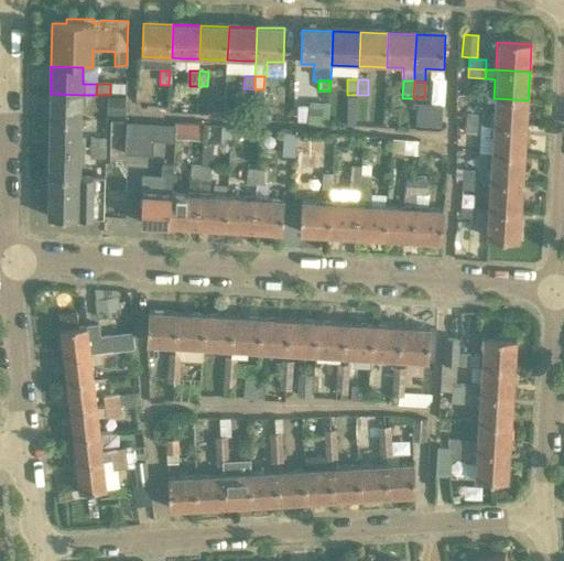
[(83,95),(51,94),(50,122),(82,123),(82,107),(87,107),(87,95),(83,95)]
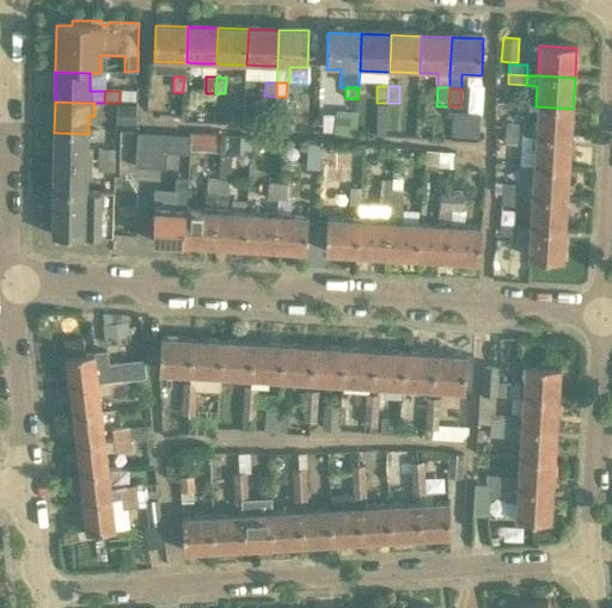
[(373,104),(373,136),(385,136),(385,104),(373,104)]
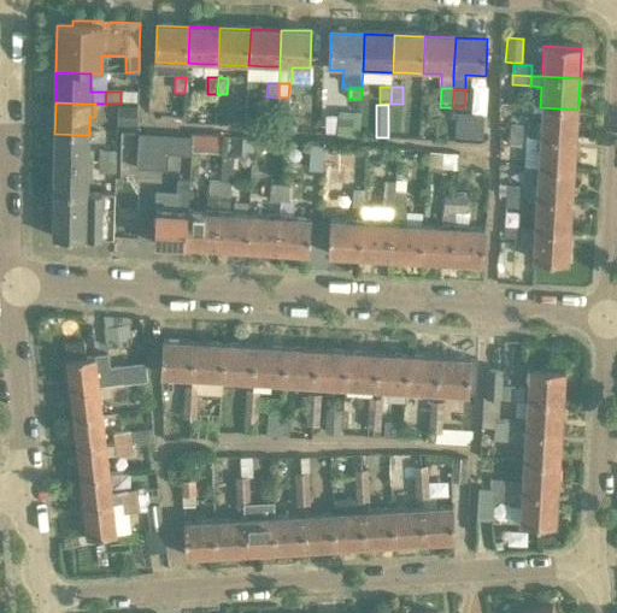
[(577,110),(540,107),(539,137),(576,140),(577,110)]
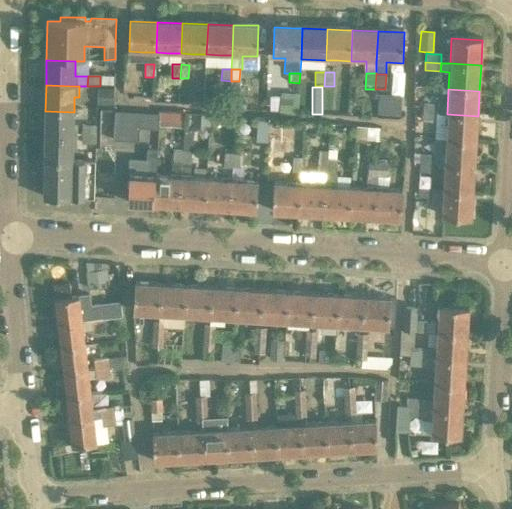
[(99,107),(113,107),(114,93),(100,93),(99,107)]
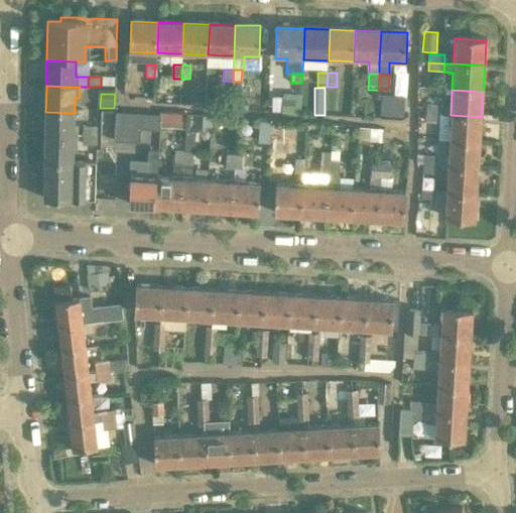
[(300,97),(283,96),(282,114),(299,115),(300,97)]
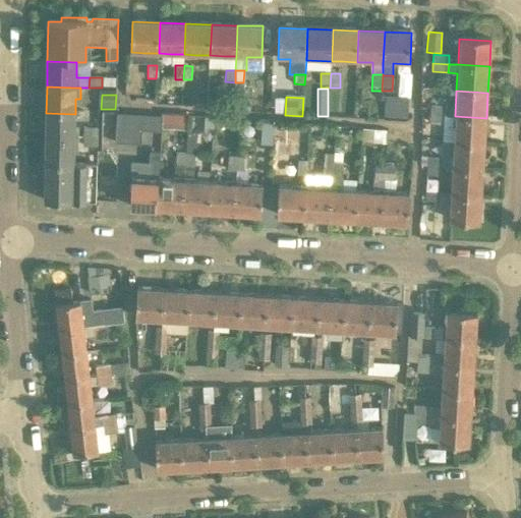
[(410,99),(385,97),(384,117),(408,119),(410,99)]
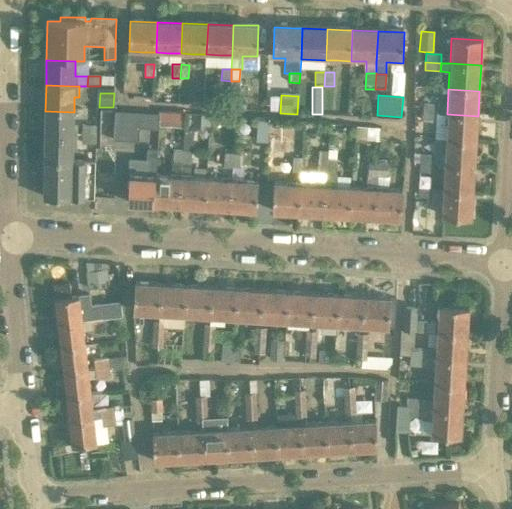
[(230,98),(230,109),(244,110),(245,99),(230,98)]
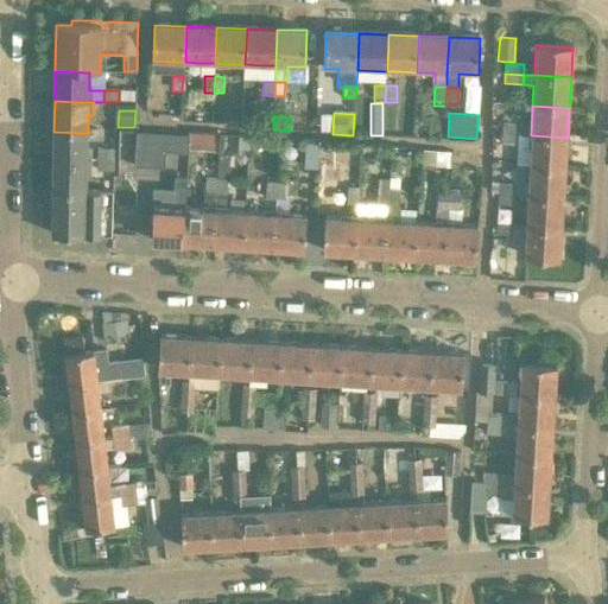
[(502,124),(501,134),(502,134),(520,135),(520,125),(511,125),(502,124)]
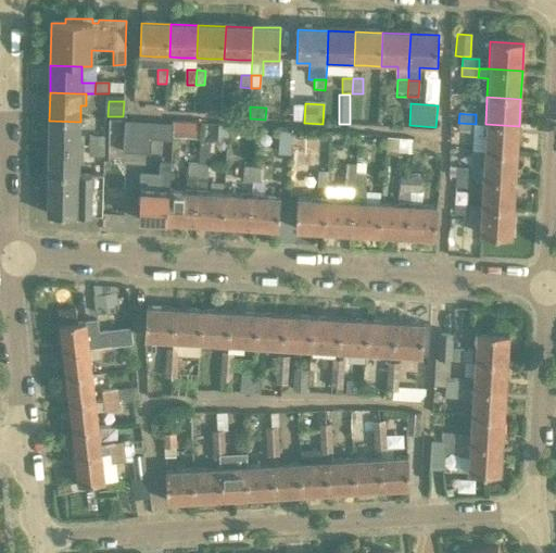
[(49,121),(49,147),(80,148),(80,136),(80,122),(49,121)]
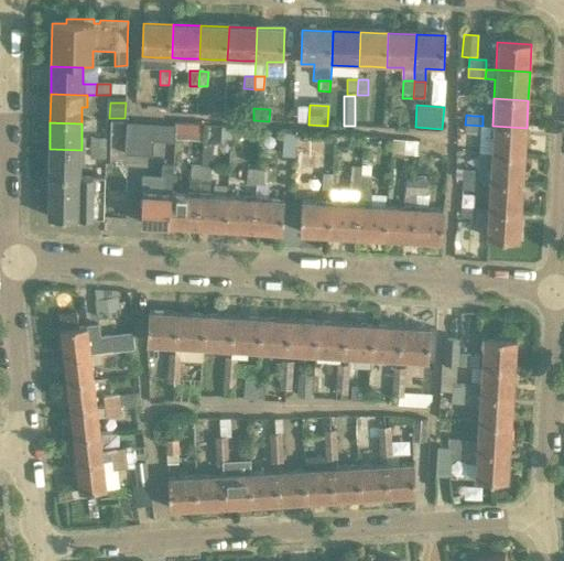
[(154,125),(126,122),(123,158),(153,159),(154,143),(173,144),(174,128),(154,127),(154,125)]
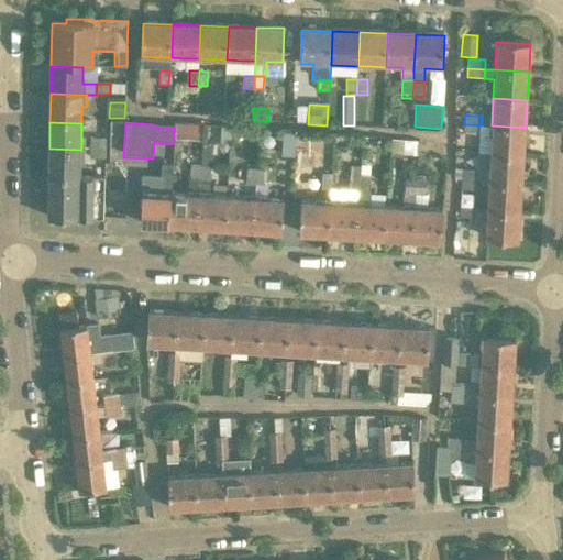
[(465,124),(464,124),(464,133),(481,134),(482,125),(465,124)]
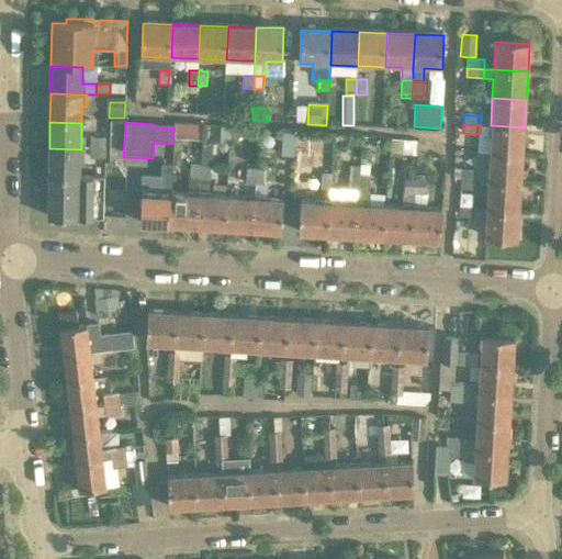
[(525,127),(491,125),(489,154),(523,156),(524,138),(525,127)]
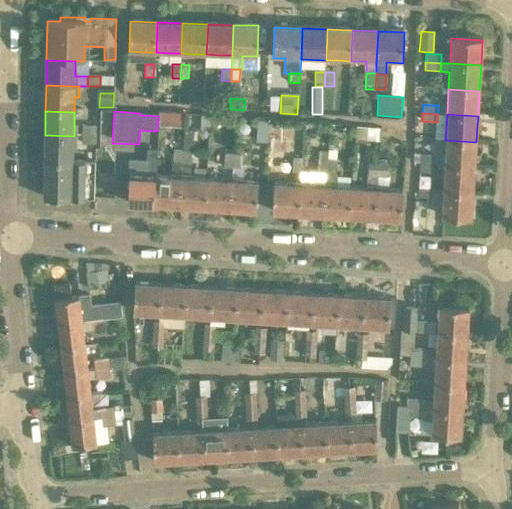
[(257,143),(268,144),(268,141),(269,128),(269,123),(258,122),(257,143)]
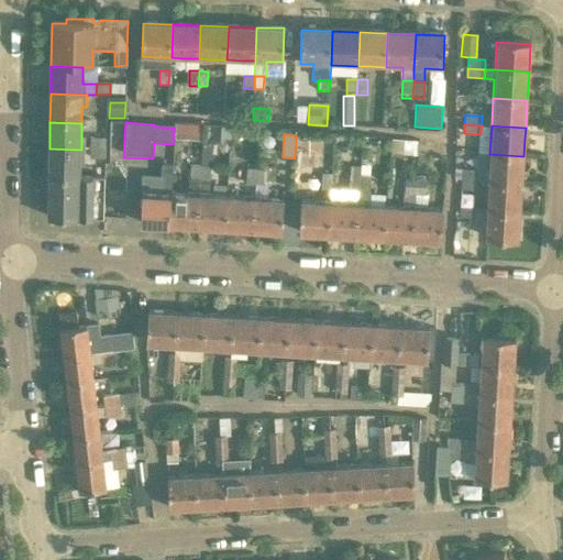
[(107,140),(91,139),(90,150),(107,150),(107,140)]
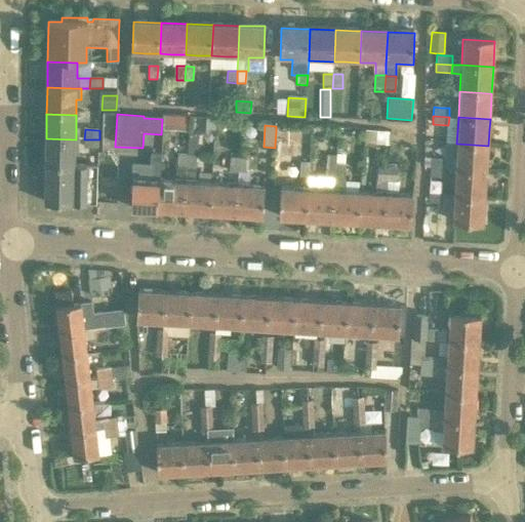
[(365,131),(364,144),(384,145),(384,132),(365,131)]
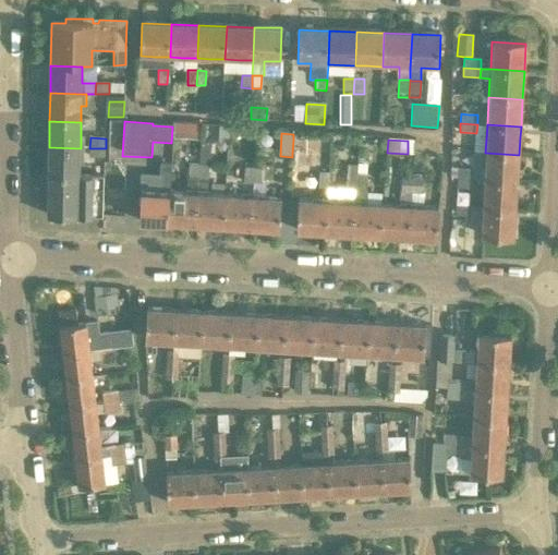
[(435,156),(437,145),(415,142),(413,154),(435,156)]
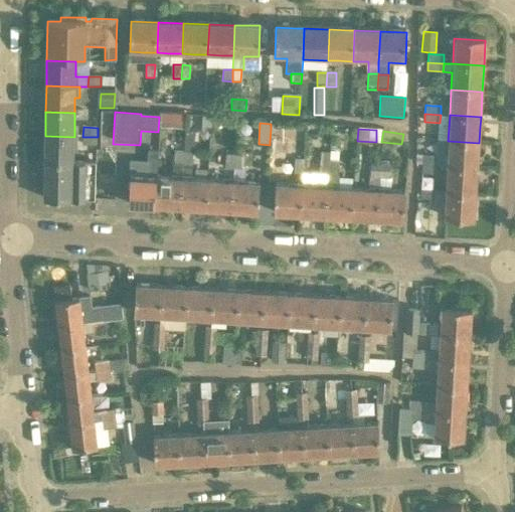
[(45,136),(44,160),(73,161),(74,137),(45,136)]
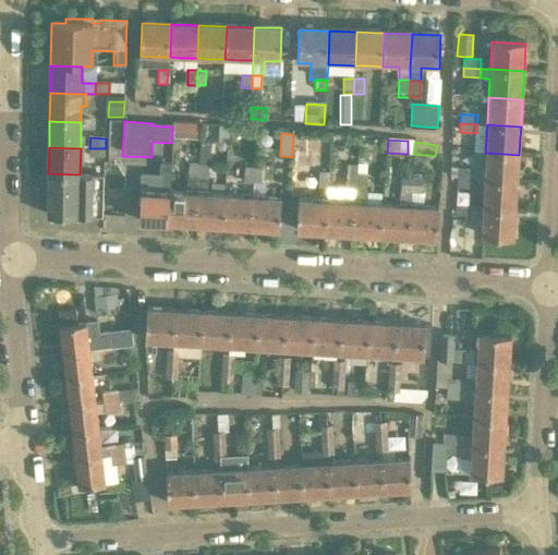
[(106,148),(89,148),(89,159),(106,159),(106,148)]
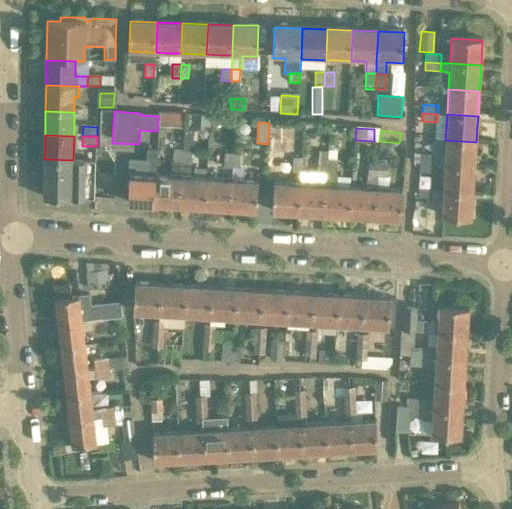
[(476,142),(445,140),(444,166),(474,168),(476,143),(476,142)]
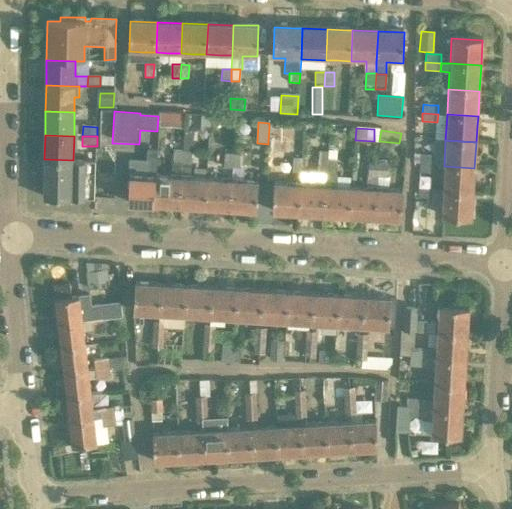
[(146,162),(158,163),(159,151),(157,151),(147,150),(146,162)]
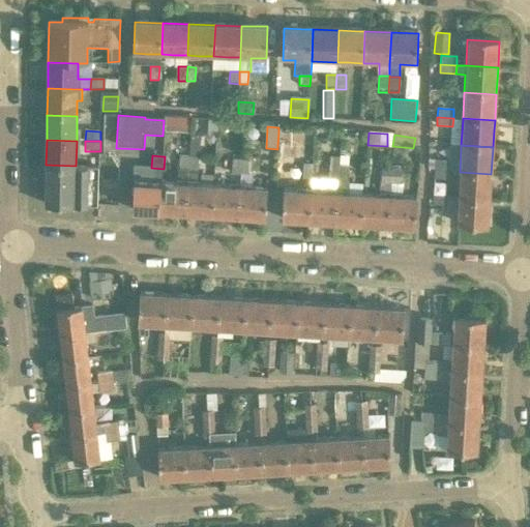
[(178,170),(189,170),(190,157),(179,156),(178,170)]
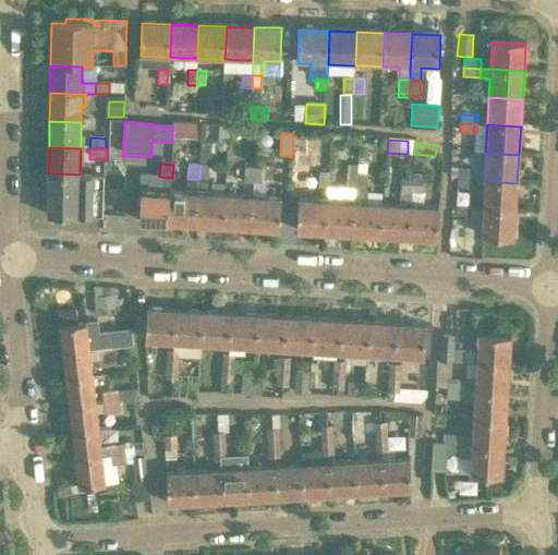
[(209,166),(201,166),(199,179),(211,180),(213,166),(209,166)]
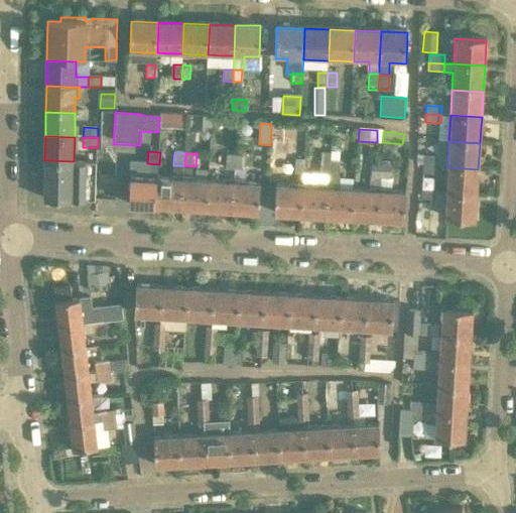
[(235,171),(237,157),(235,157),(227,156),(226,171),(235,171)]
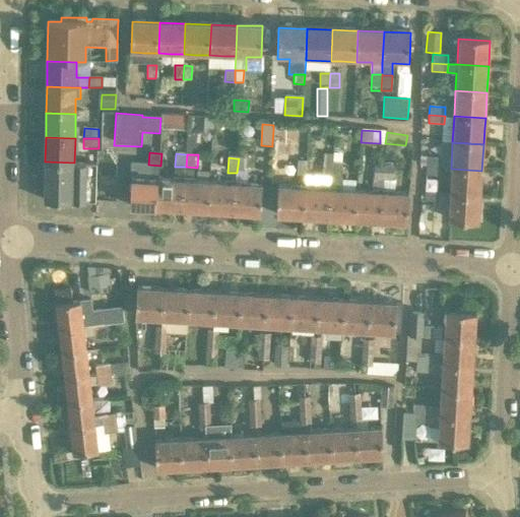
[(434,158),(427,157),(426,158),(426,167),(442,168),(442,158),(434,158)]
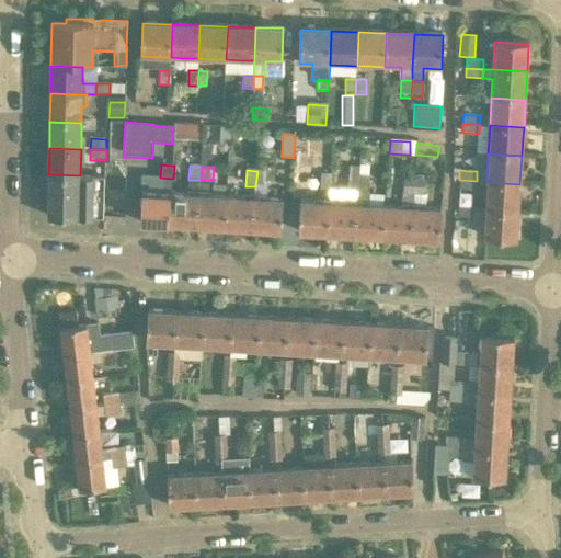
[(258,171),(255,186),(259,188),(266,188),(267,172),(265,171),(258,171)]
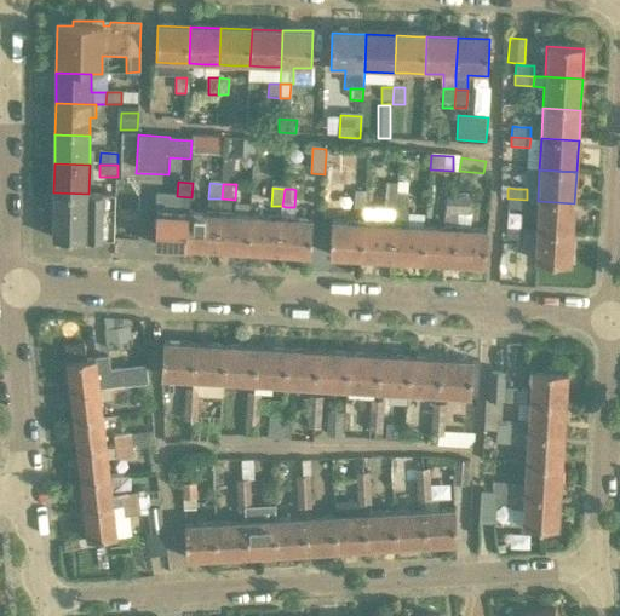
[(53,193),(53,223),(114,224),(114,195),(110,195),(89,195),(89,194),(53,193)]
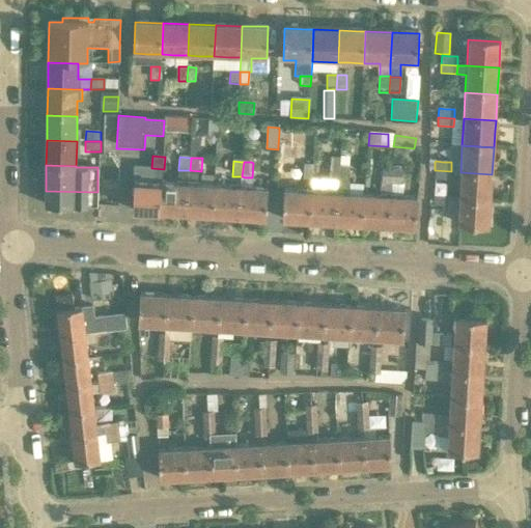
[(313,166),(304,165),(303,181),(312,181),(313,166)]
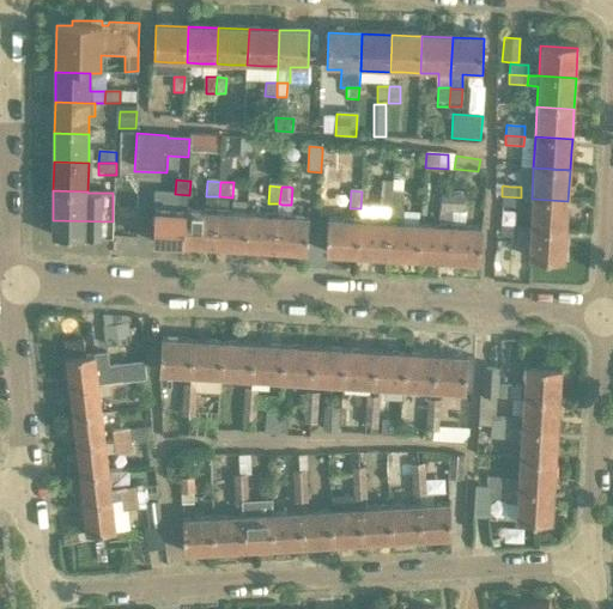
[(381,193),(380,208),(392,209),(393,194),(392,194),(381,193)]
